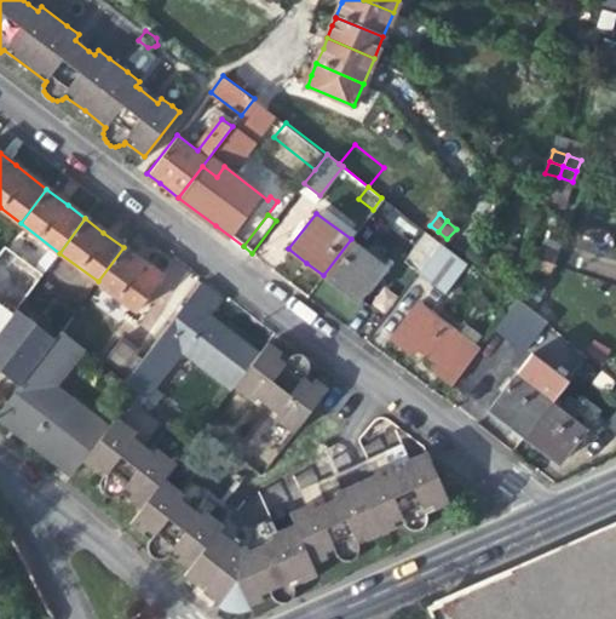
[(404,259),(419,270),(441,242),(435,238),(426,231),(404,259)]
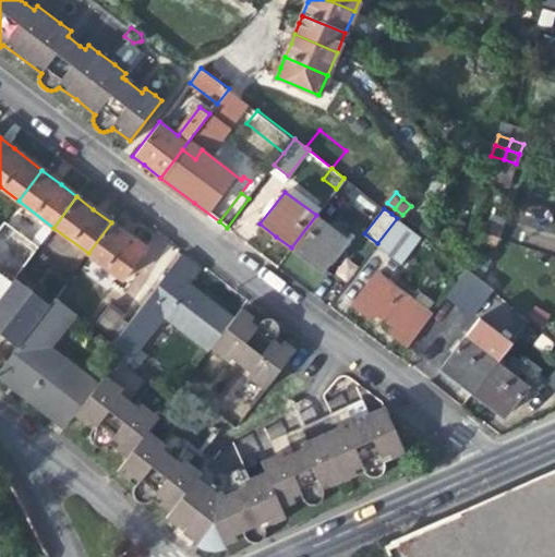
[(346,238),(316,215),(291,247),(306,259),(321,270),(346,238)]
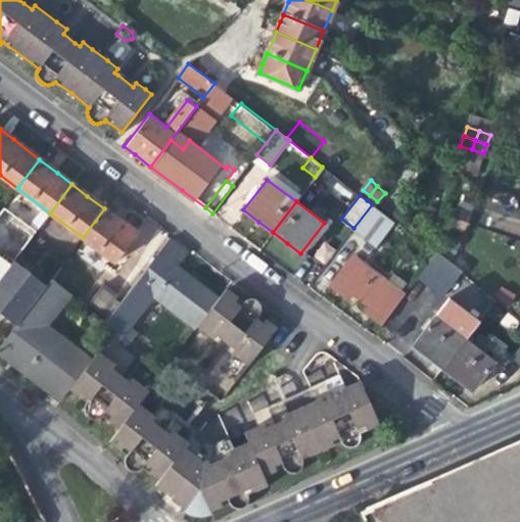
[(394,222),(372,204),(353,228),(375,245),(394,222)]
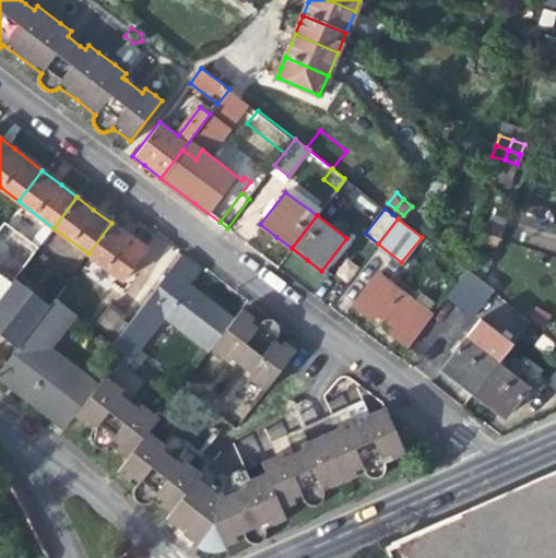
[(134,240),(111,223),(89,253),(122,280),(145,249),(134,240)]
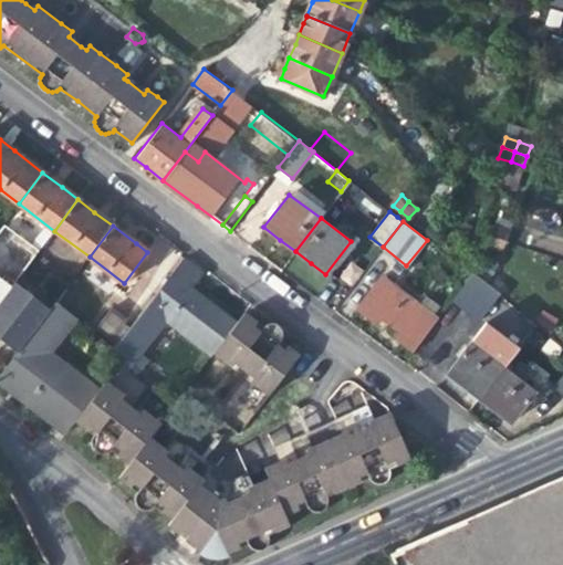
[(496,226),(491,237),(504,240),(508,230),(496,226)]
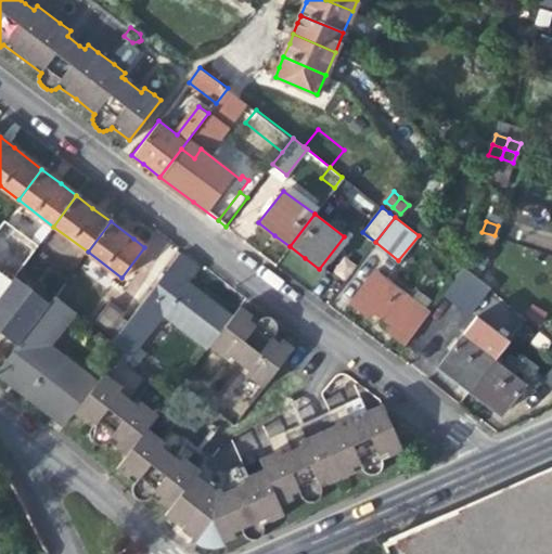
[(162,231),(125,284),(136,292),(172,239),(162,231)]
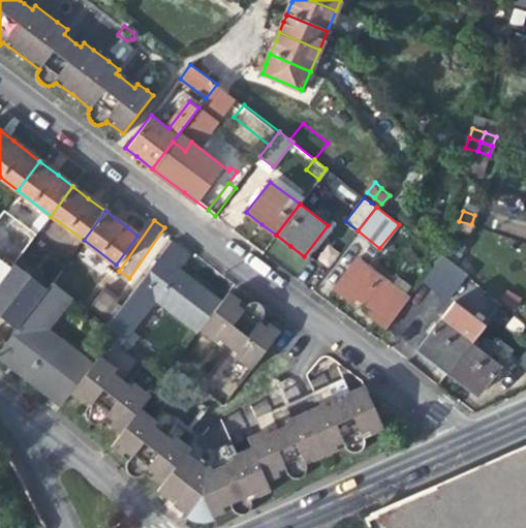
[(467,234),(471,224),(459,221),(456,230),(467,234)]
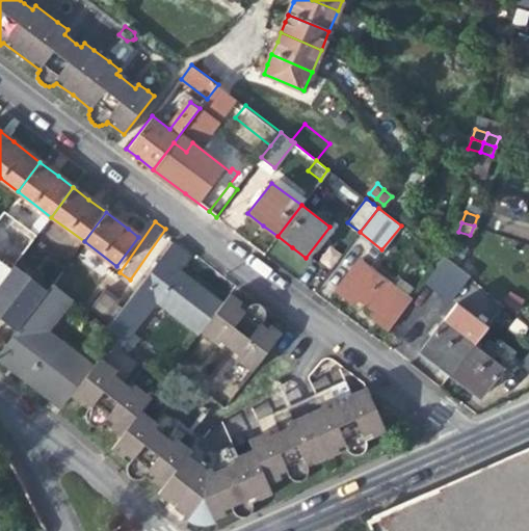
[(18,329),(51,285),(68,262),(70,260),(36,236),(0,284),(0,314),(1,316),(2,315),(9,313),(10,321),(9,322),(18,329)]
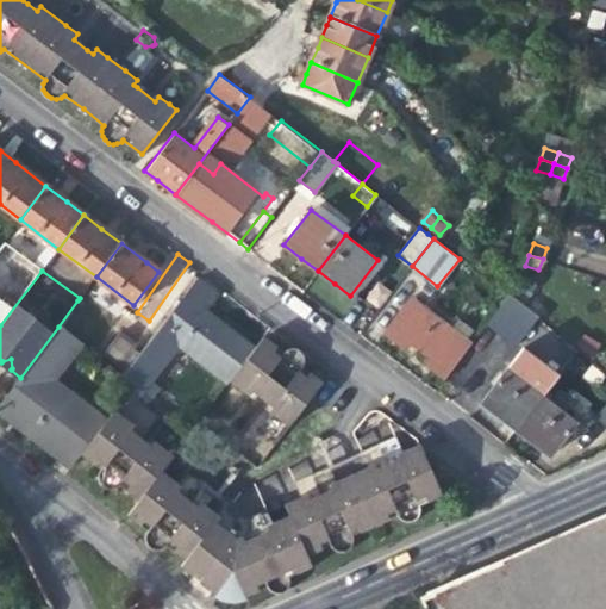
[(198,279),(186,294),(206,310),(219,294),(198,279)]
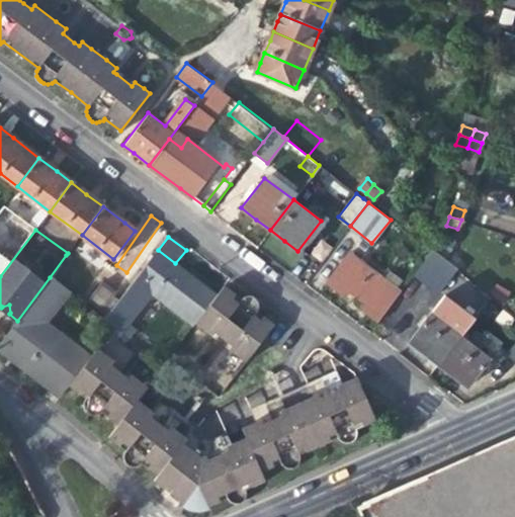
[(194,326),(196,323),(218,295),(193,276),(175,263),(158,250),(107,317),(125,331),(153,294),(194,326)]
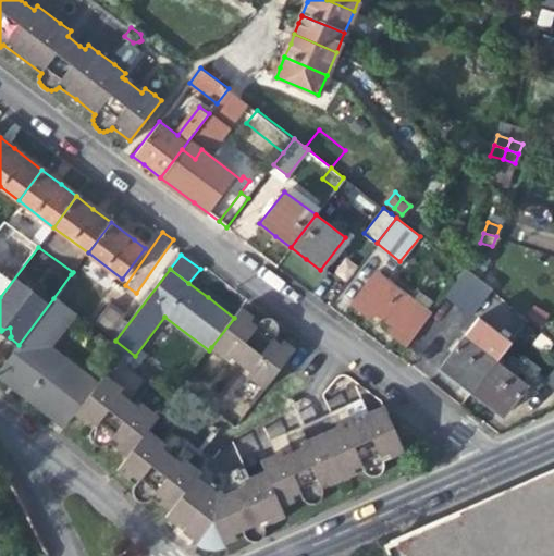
[(472,313),(490,291),(464,270),(445,294),(472,313)]
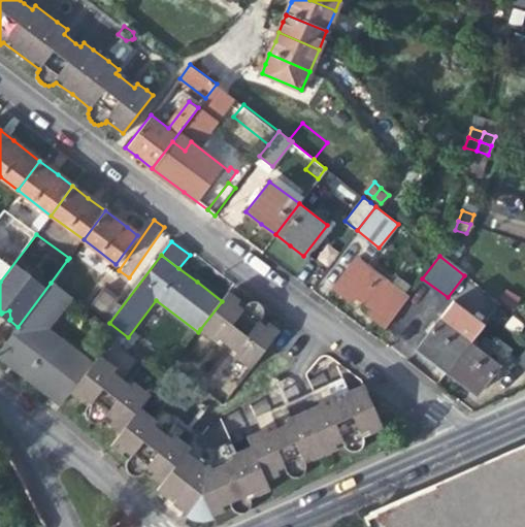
[(407,297),(404,295),(391,285),(355,257),(332,286),(353,302),(357,297),(372,308),(369,315),(386,326),(407,297)]
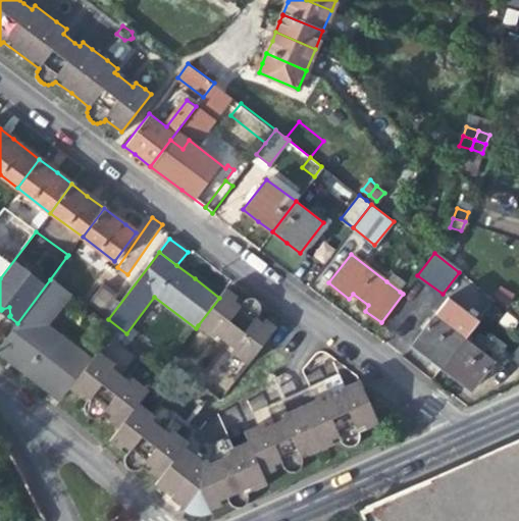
[(391,275),(386,281),(400,292),(404,285),(391,275)]
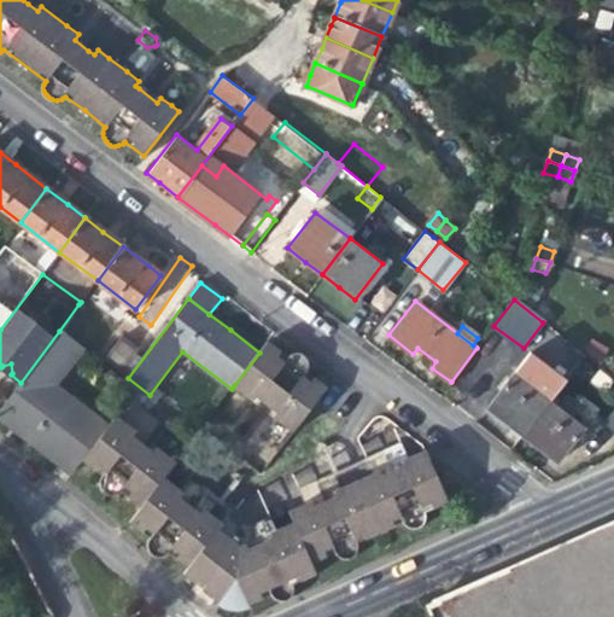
[(554,329),(537,350),(571,377),(588,355),(554,329)]
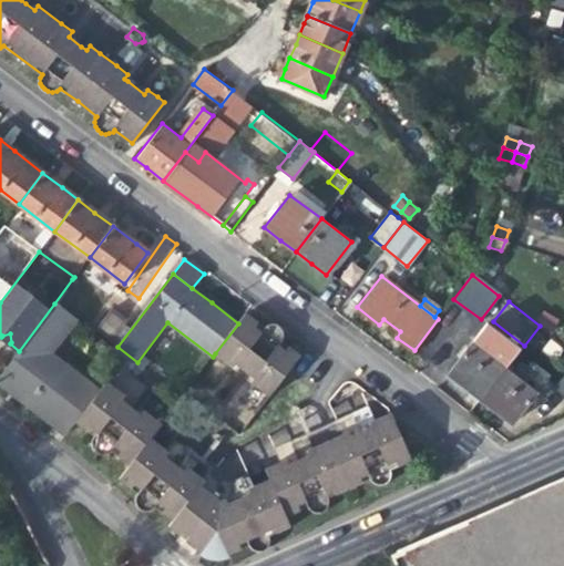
[(77,318),(54,304),(19,351),(0,376),(0,381),(30,404),(68,432),(100,390),(50,352),(77,318)]
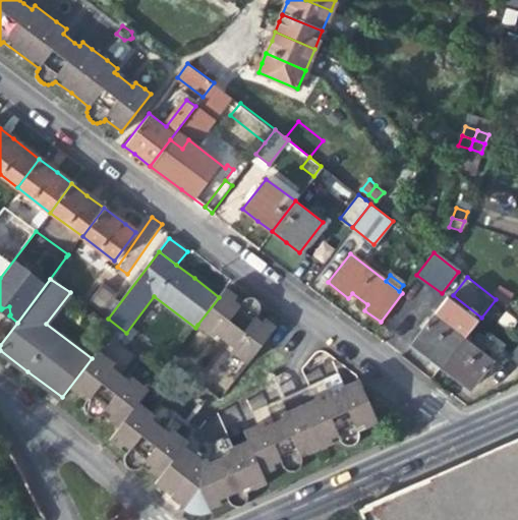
[(103,312),(117,293),(103,282),(89,301),(103,312)]
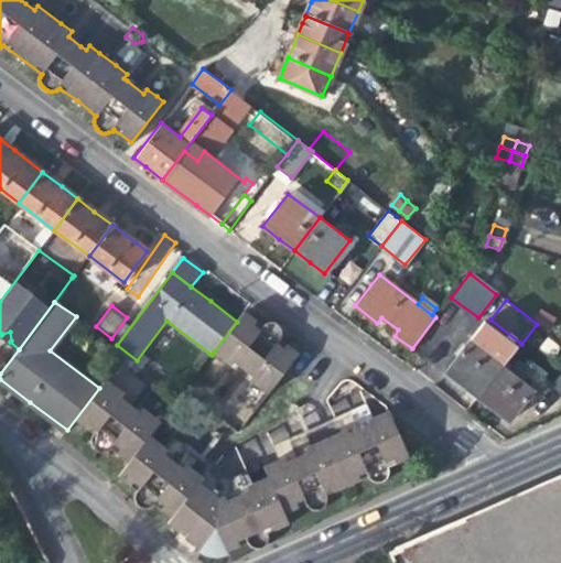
[(244,313),(237,322),(214,352),(230,364),(234,358),(241,365),(252,374),(249,379),(268,393),(297,354),(277,339),(280,336),(280,332),(279,326),(276,324),(271,322),(269,321),(263,322),(259,326),(244,313)]
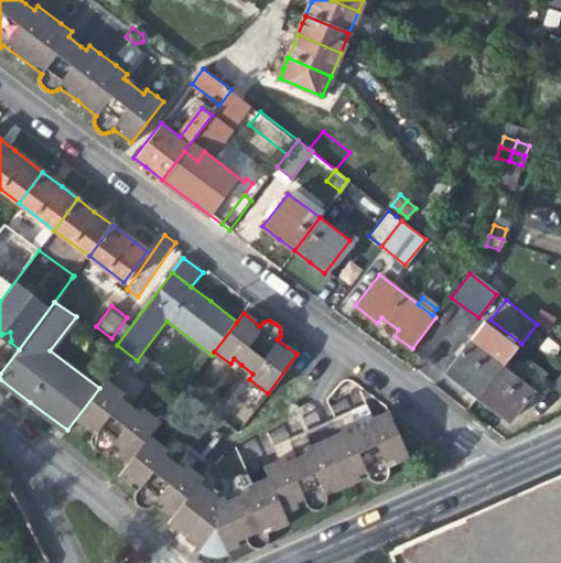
[(467,390),(477,398),(503,365),(516,347),(484,322),(448,369),(459,377),(470,386),(467,390)]
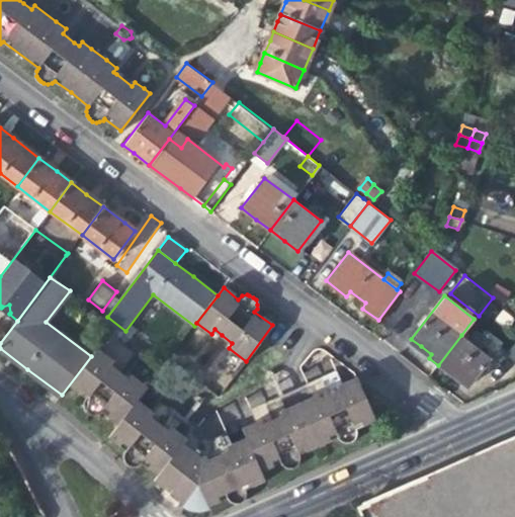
[(491,358),(461,335),(438,365),(446,371),(449,367),(456,372),(471,384),(491,358)]
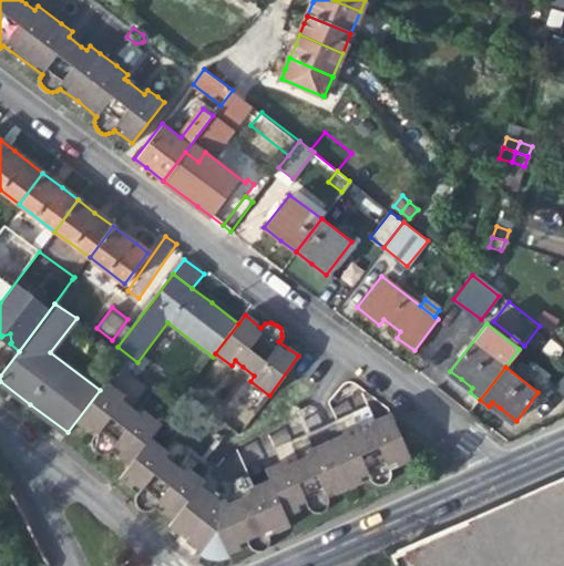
[(143,412),(123,397),(126,392),(110,380),(80,421),(96,434),(95,436),(94,442),(96,449),(100,451),(103,453),(109,453),(113,452),(116,450),(132,461),(152,434),(163,420),(146,408),(143,412)]
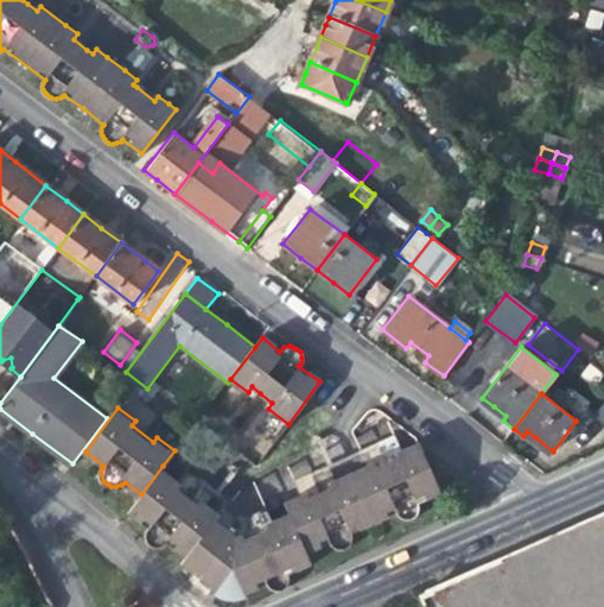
[(446,491),(424,442),(405,450),(407,455),(394,461),(381,466),(379,462),(339,479),(341,484),(323,491),(315,494),(313,491),(292,500),(296,507),(315,551),(342,538),(343,543),(347,545),(351,547),(356,547),(361,545),(363,542),(366,538),(366,532),(364,529),(406,510),(409,516),(413,518),(418,519),(421,519),(427,514),(430,509),(431,506),(428,499),(446,491)]
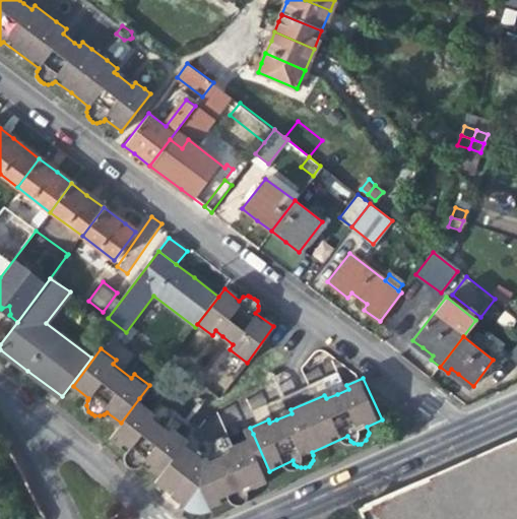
[(278,412),(267,390),(249,398),(260,422),(278,412)]
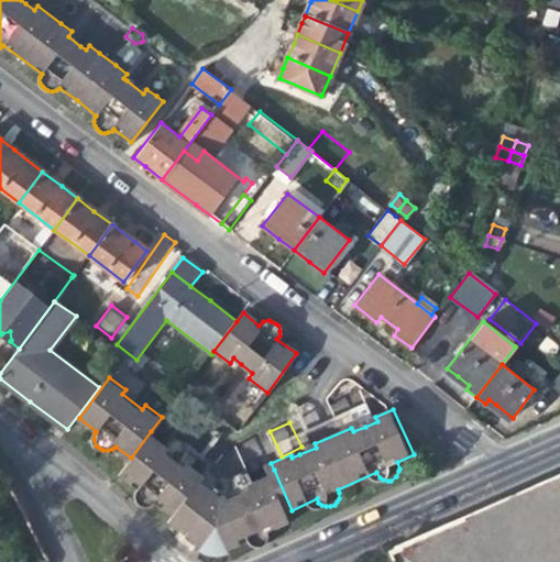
[(187,527),(222,494),(201,478),(205,473),(188,461),(184,465),(165,451),(168,445),(151,431),(131,458),(122,471),(141,485),(139,487),(139,493),(141,498),(144,502),(147,503),(153,503),(157,500),(157,499),(177,514),(174,517),(187,527)]
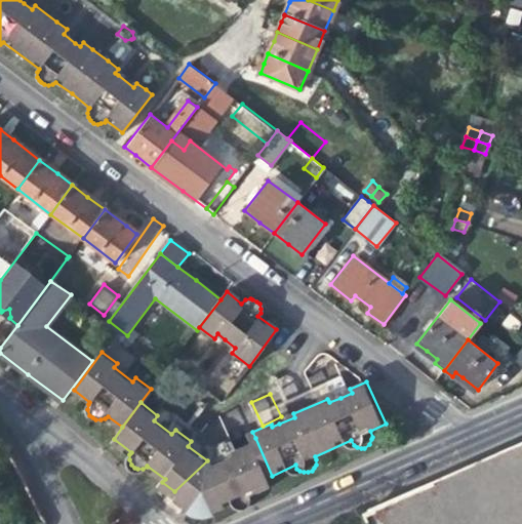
[(207,460),(174,491),(186,500),(186,507),(188,509),(199,513),(206,515),(214,514),(213,508),(233,499),(237,498),(239,502),(241,504),(244,506),(250,506),(254,502),(256,499),(257,495),(257,493),(255,490),(275,482),(272,476),(255,438),(237,446),(239,451),(229,455),(217,460),(215,457),(207,460)]
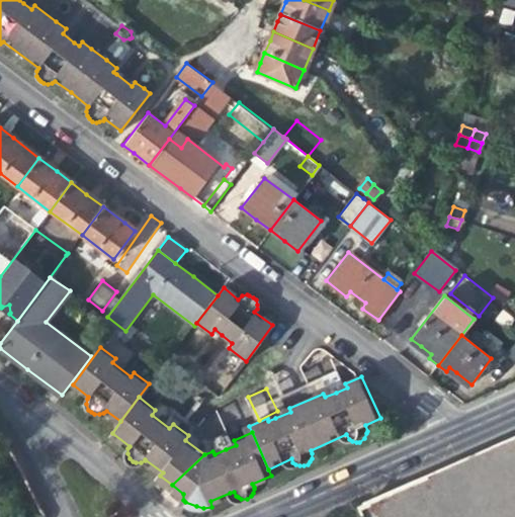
[(514,436),(359,505),(364,516),(514,516),(514,436)]
